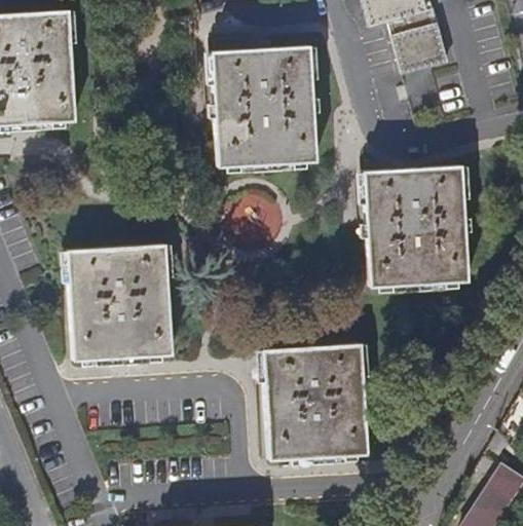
[(433,0),(365,0),(373,29),(390,24),(406,78),(457,64),(442,8),(436,9),(433,0)]
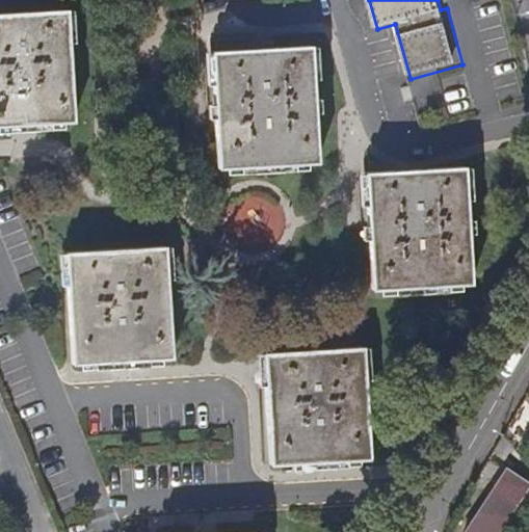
[(74,12),(0,16),(0,132),(80,129),(74,12)]
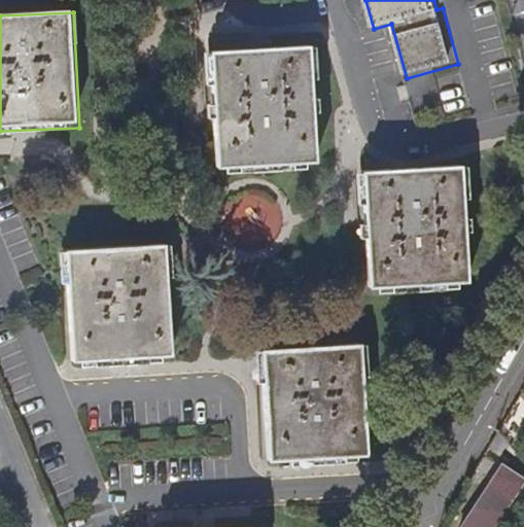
[(312,45),(213,49),(218,165),(318,161),(312,45)]
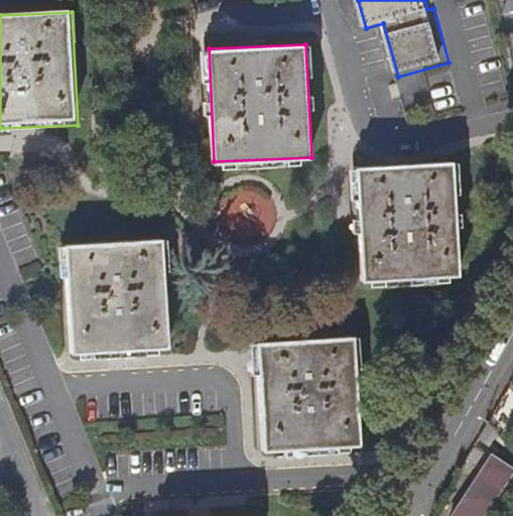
[(457,163),(359,168),(364,281),(462,277),(457,163)]
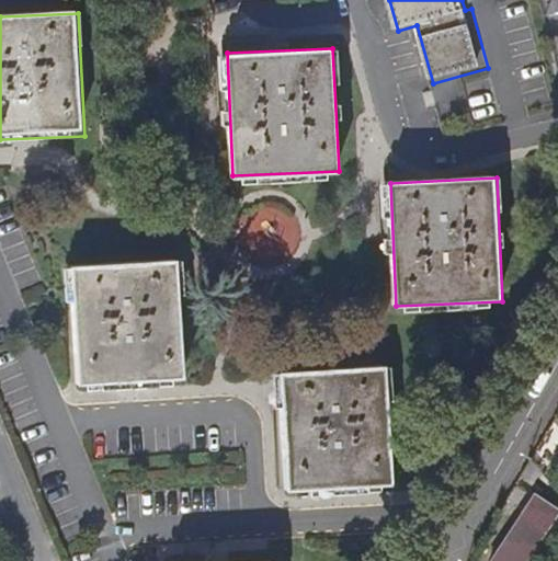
[(185,379),(179,264),(73,271),(80,386),(185,379)]
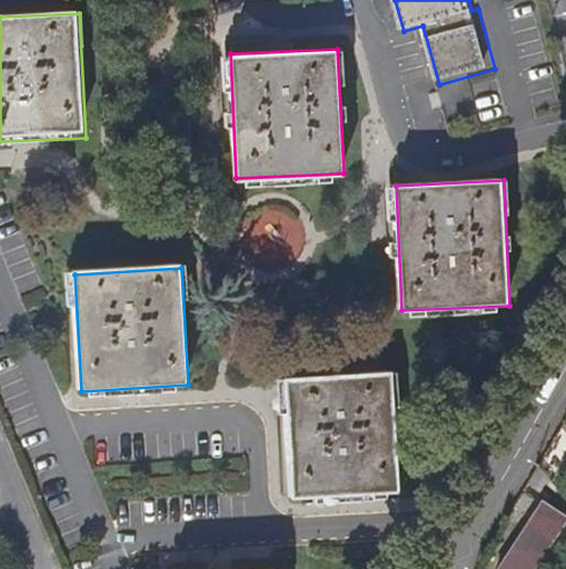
[(399,489),(393,372),(283,379),(290,496),(399,489)]
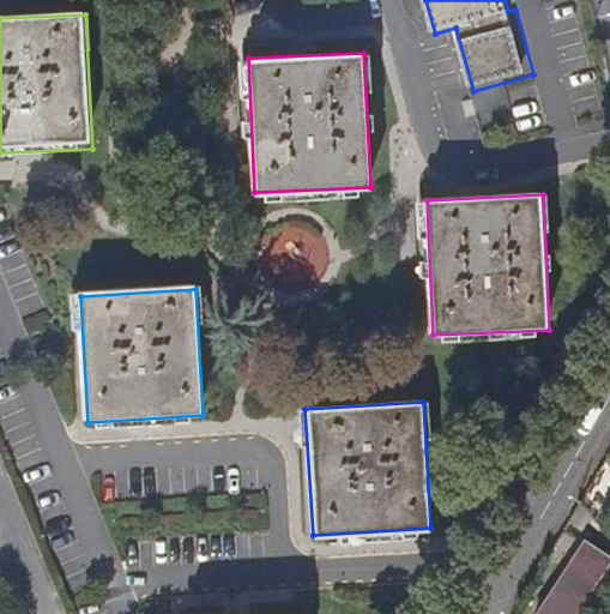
[(604,530),(584,505),(573,524),(595,540),(604,530)]
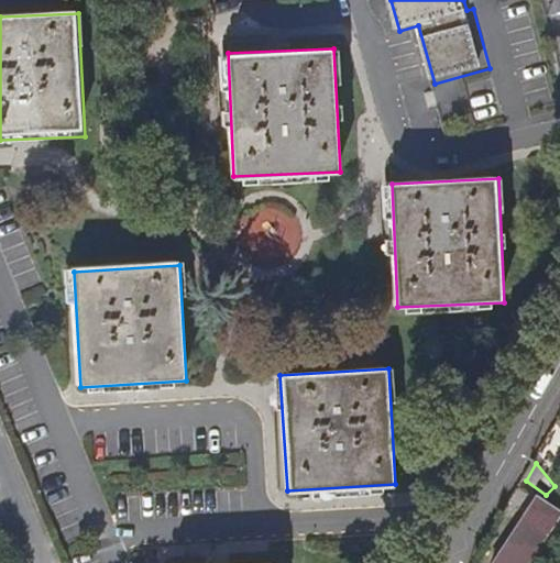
[(530,562),(559,520),(559,509),(539,495),(491,562),(530,562)]
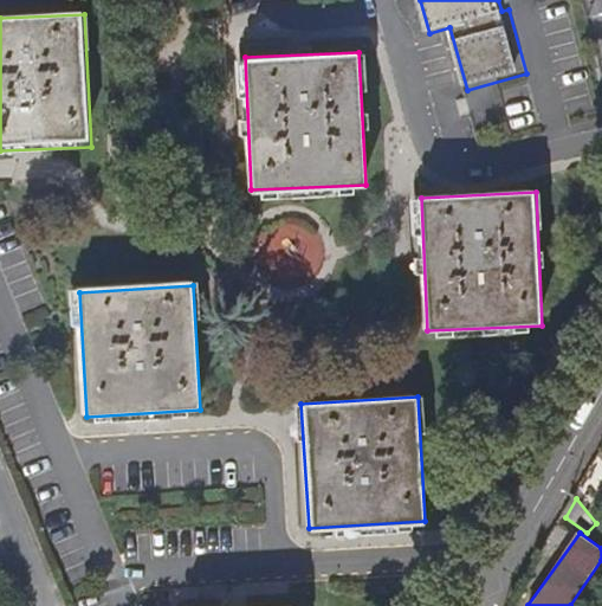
[(261,603),(261,584),(176,585),(177,605),(261,603)]
